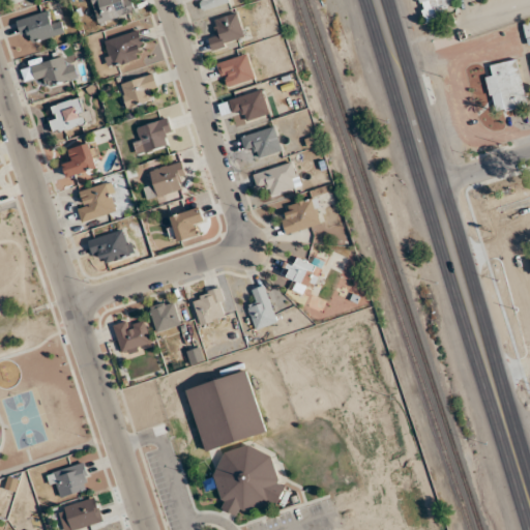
[(91,0),(98,24),(136,12),(131,0),(91,0)]
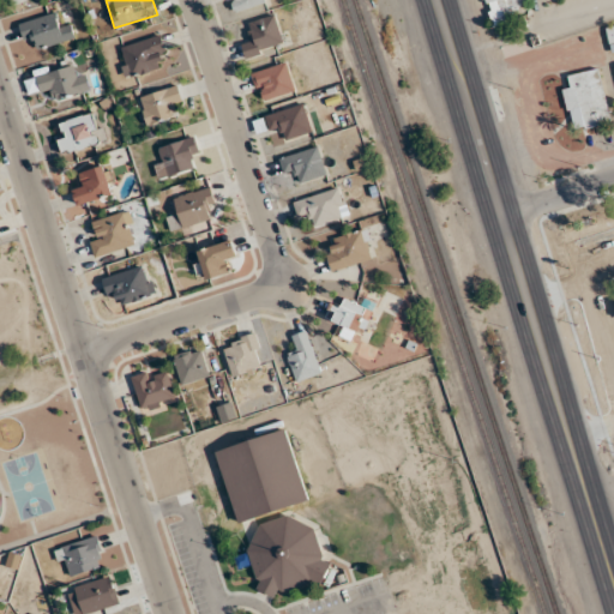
[(266,2),(265,0),(226,0),(227,1),(229,0),(230,0),(235,12),(266,2)]
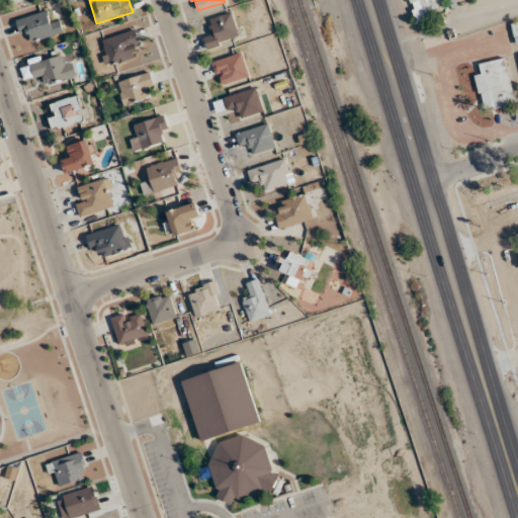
[(409,0),(416,22),(435,17),(432,5),(443,2),(441,0),(409,0)]
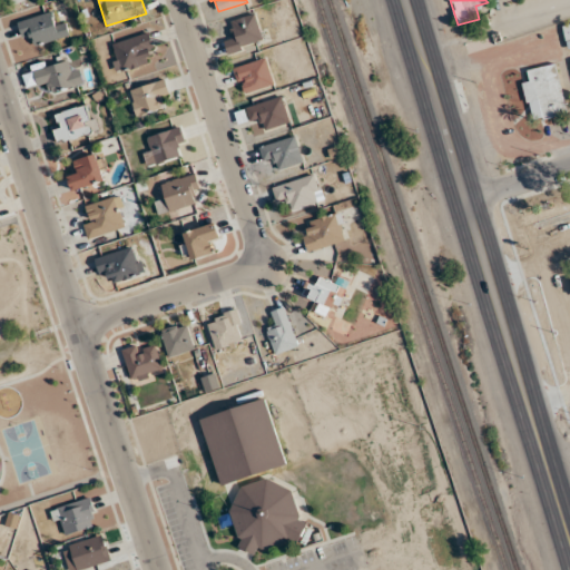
[(19,21),(23,36),(32,32),(36,45),(69,36),(65,20),(53,23),(50,12),(19,21)]
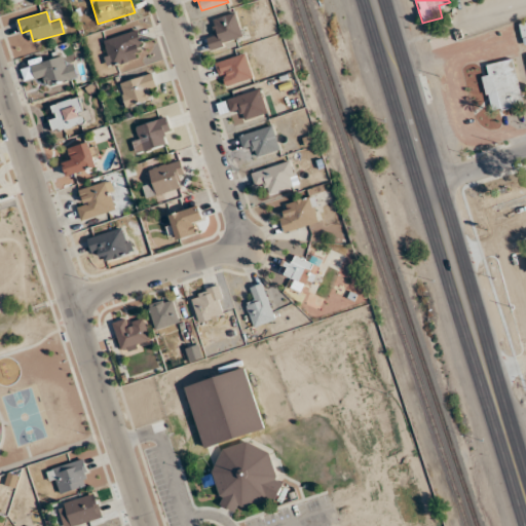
[(207,33),(210,49),(242,40),(236,12),(213,19),(216,31),(207,33)]
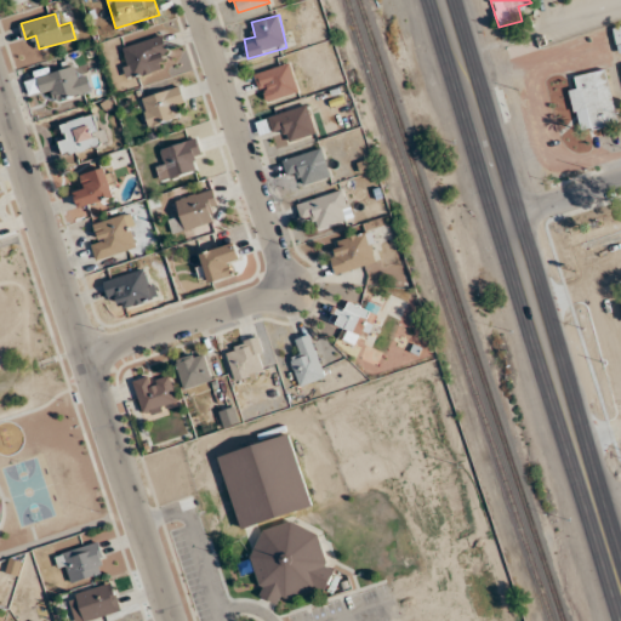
[(119,47),(127,80),(161,70),(159,57),(169,55),(163,35),(119,47)]
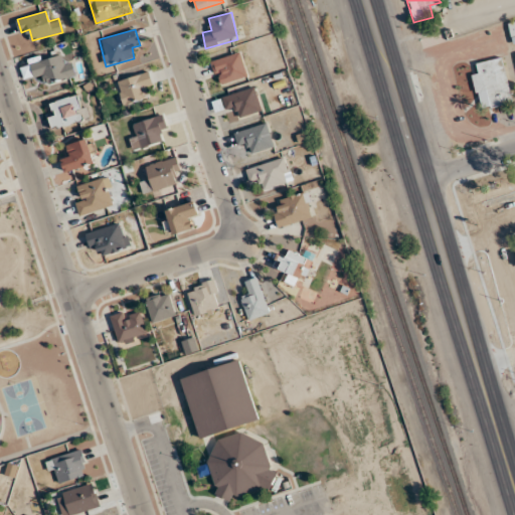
[(247,76),(240,52),(211,60),(219,86),(247,76)]
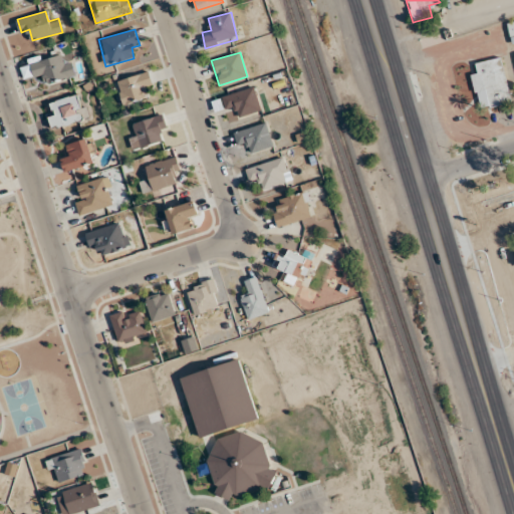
[(42,73),(45,83),(71,76),(65,54),(21,66),(25,78),(42,73)]
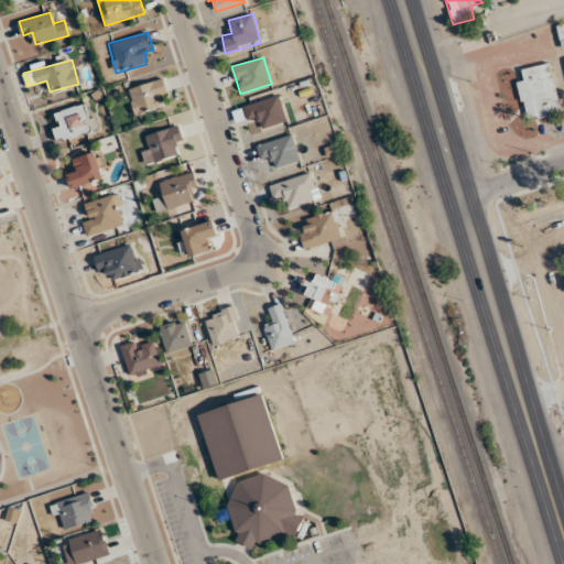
[(562,112),(551,63),(523,68),(525,80),(517,82),(524,120),(562,112)]
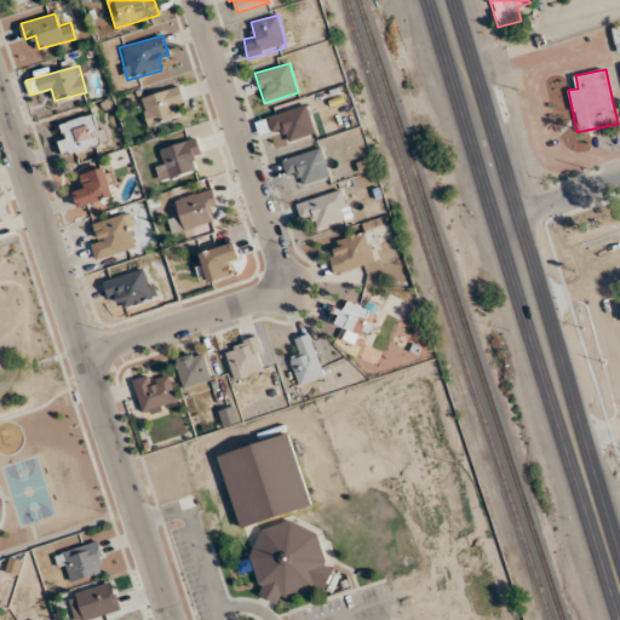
[(181,89),(142,95),(147,124),(176,119),(173,104),(183,103),(181,89)]
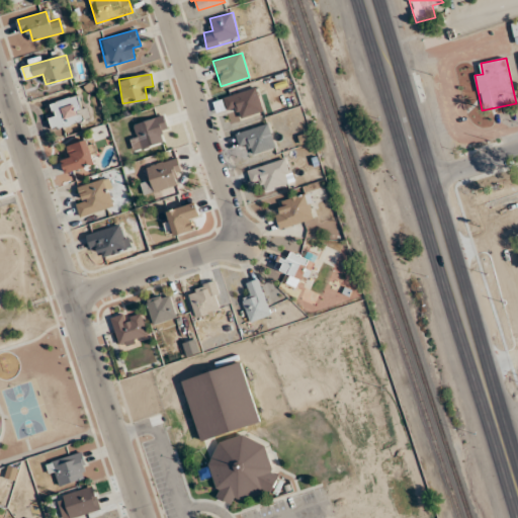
[(238,106),(240,116),(262,112),(258,89),(225,94),(227,108),(238,106)]
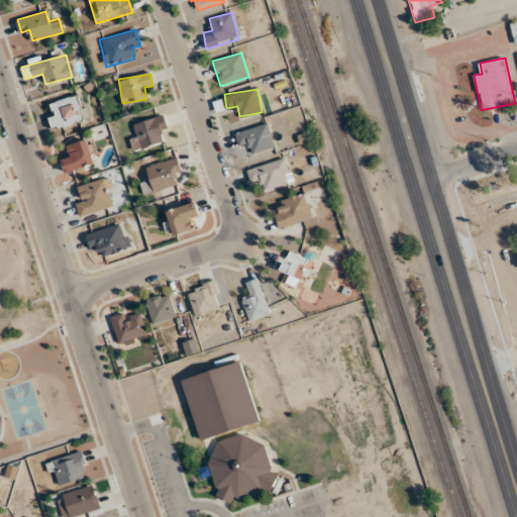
[(49,113),(50,126),(86,123),(84,97),(53,100),(54,113),(49,113)]
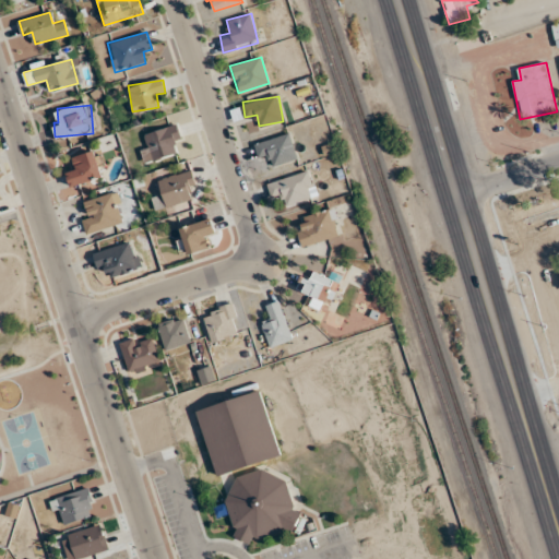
[(149,145),(140,147),(144,163),(176,154),(173,142),(181,139),(177,125),(145,133),(149,145)]
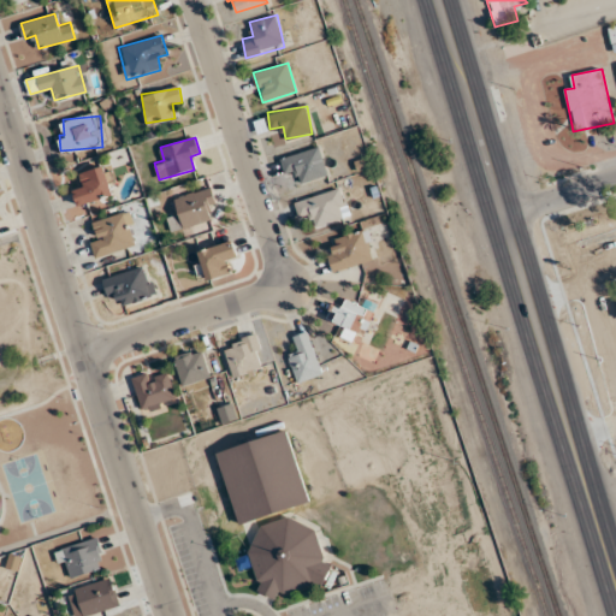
[(302,184),(329,175),(318,146),(280,159),(284,172),(296,167),(302,184)]
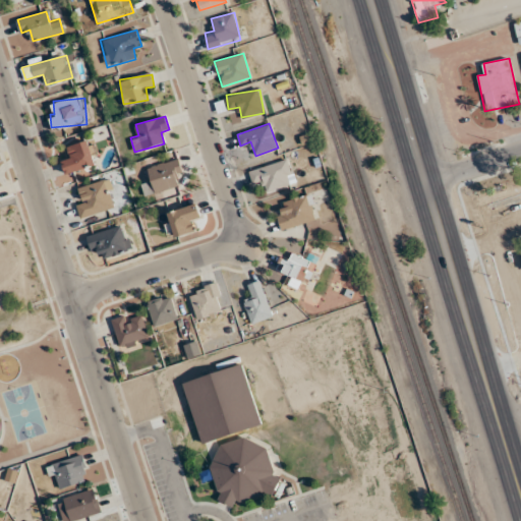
[(71,158),(62,161),(66,174),(98,164),(91,139),(67,147),(71,158)]
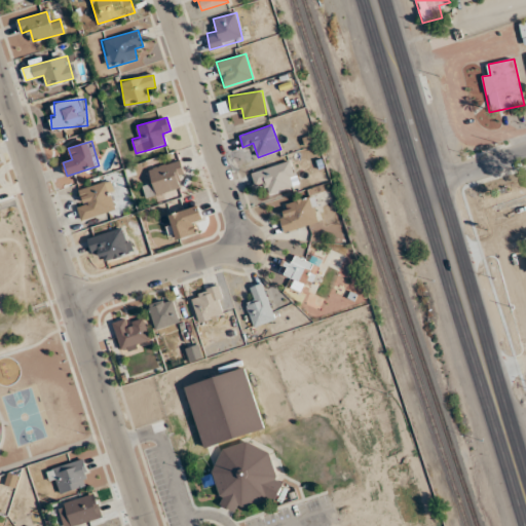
[(144,184),(148,197),(179,188),(177,180),(186,177),(180,160),(149,170),(152,181),(144,184)]
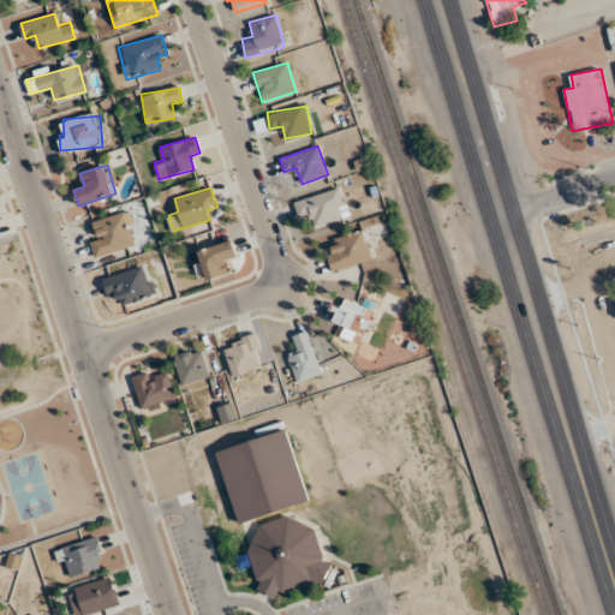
[(348,216),(339,187),(294,202),(299,218),(310,214),(315,227),(348,216)]
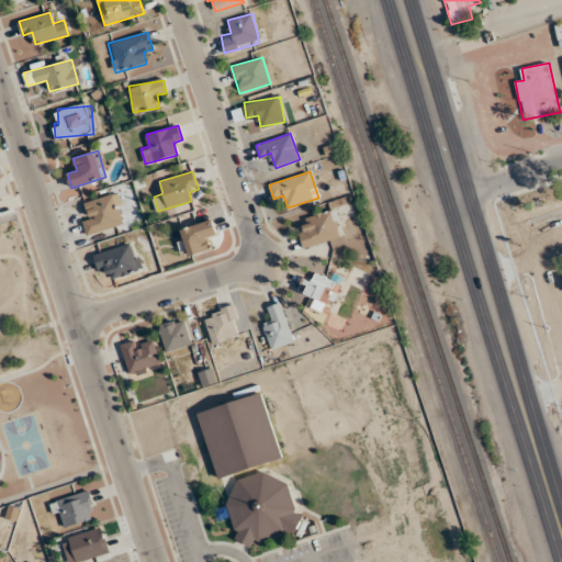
[(82,216),(88,235),(127,222),(117,192),(87,202),(90,213),(82,216)]
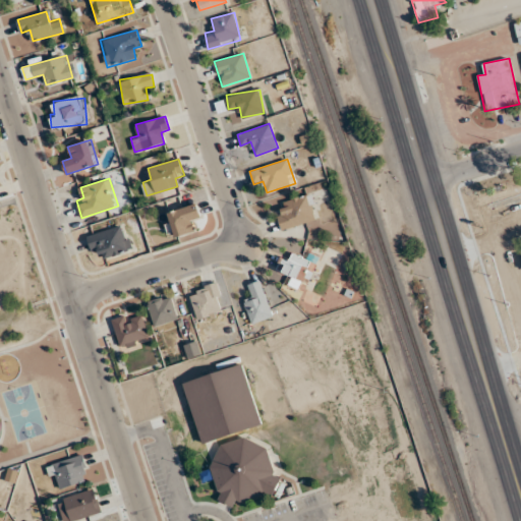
[(283,201),(285,210),(276,212),(281,230),(308,223),(310,231),(320,228),(310,193),(283,201)]
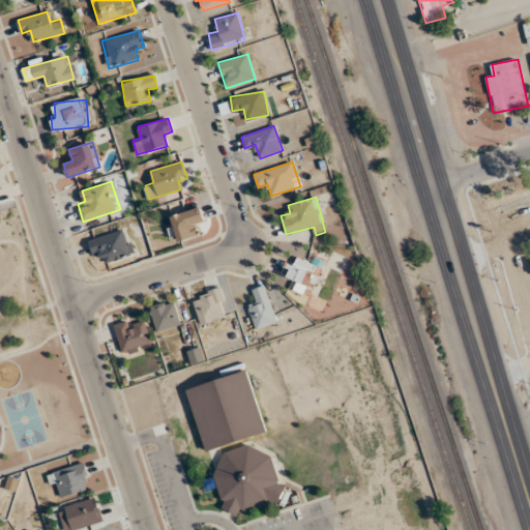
[(174,242),(199,234),(196,225),(204,222),(199,207),(166,218),(174,242)]
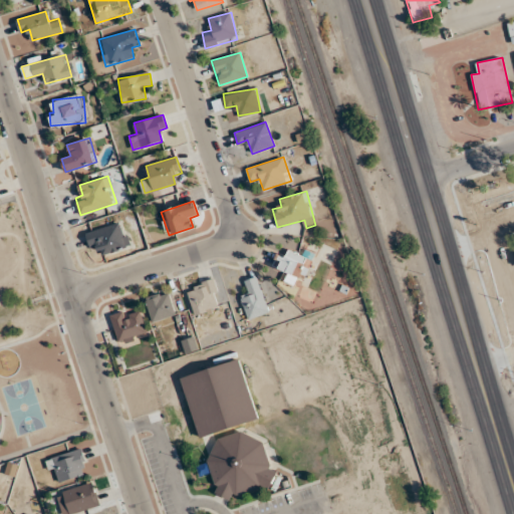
[(132,246),(122,221),(85,233),(91,250),(100,247),(103,255),(132,246)]
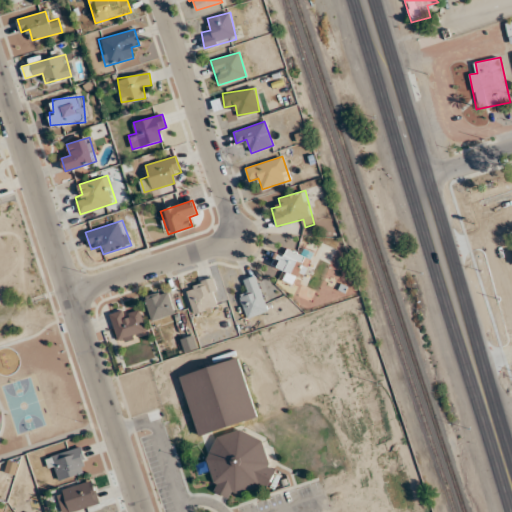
[(282,256),(278,253),(273,261),(298,279),(310,262),(289,246),(282,256)]
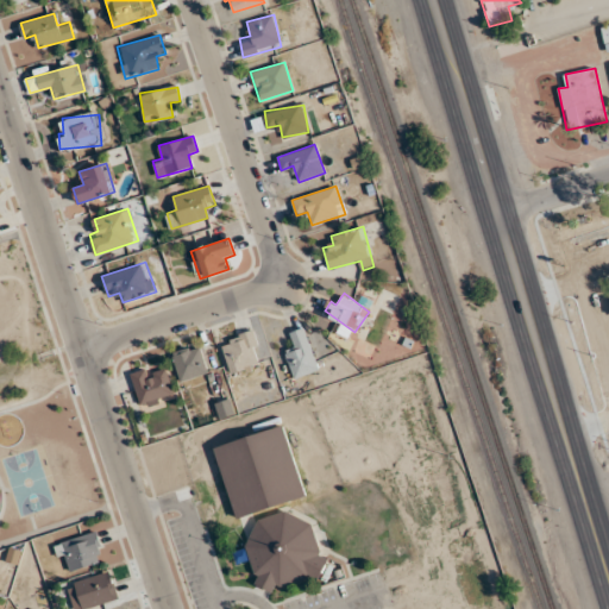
[(316,371),(306,327),(292,331),(295,345),(286,347),(293,377),(316,371)]
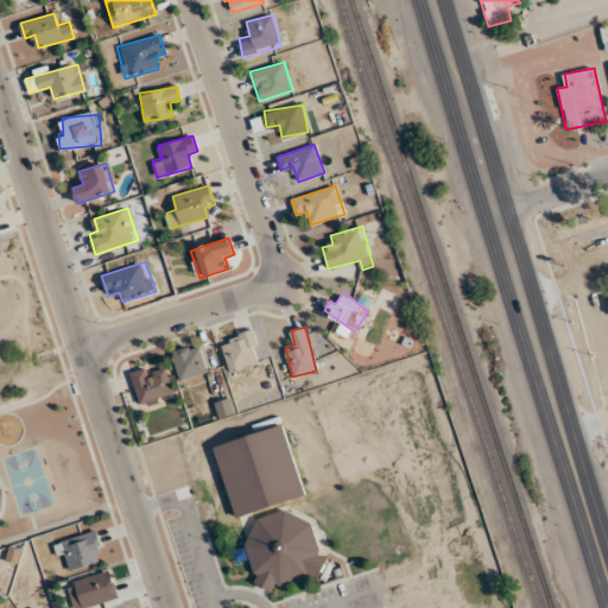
[(220,341),(232,373),(263,362),(251,330),(220,341)]
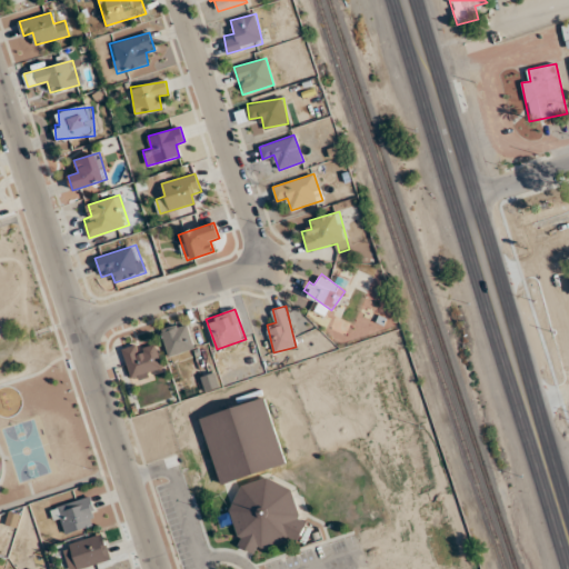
[(166,356),(192,352),(190,323),(162,327),(166,356)]
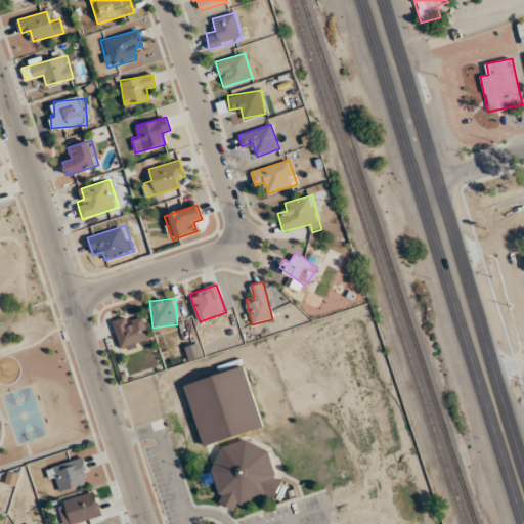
[(112,322),(121,349),(150,341),(142,313),(112,322)]
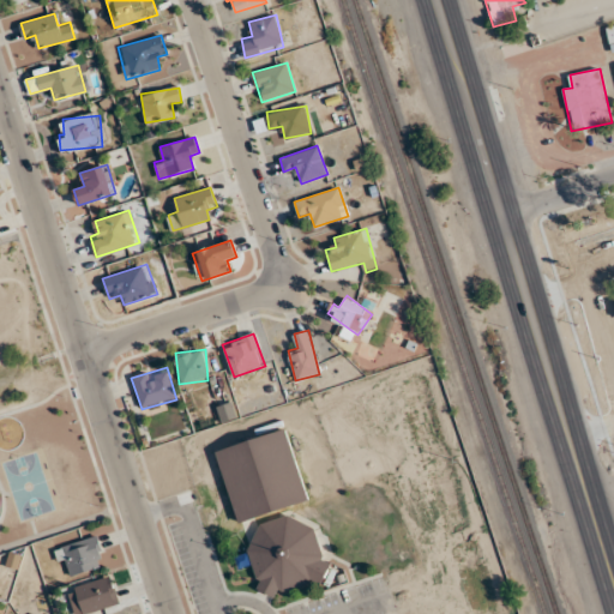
[(222,422),(239,416),(233,401),(217,407),(222,422)]
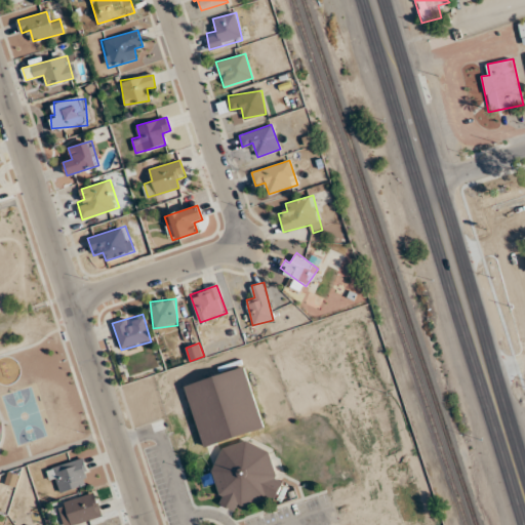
[(264,430),(246,367),(185,384),(202,446),(264,430)]
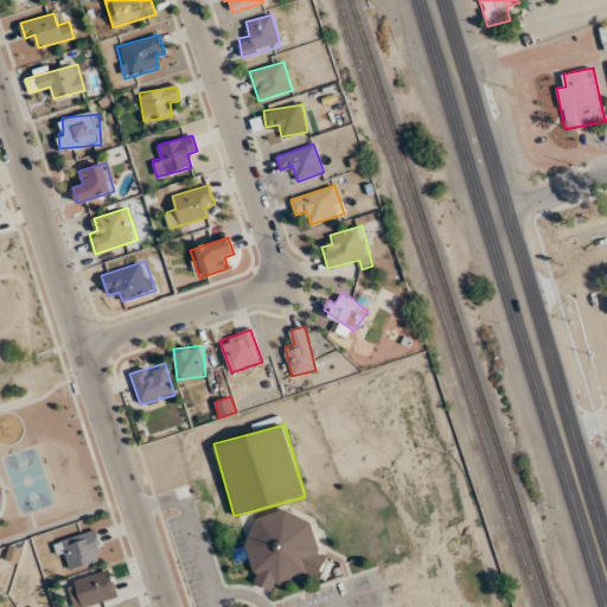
[(259,516),(246,542),(255,579),(254,582),(270,590),(275,581),(280,583),(312,575),(318,577),(327,557),(319,554),(311,522),(286,510),(259,516)]
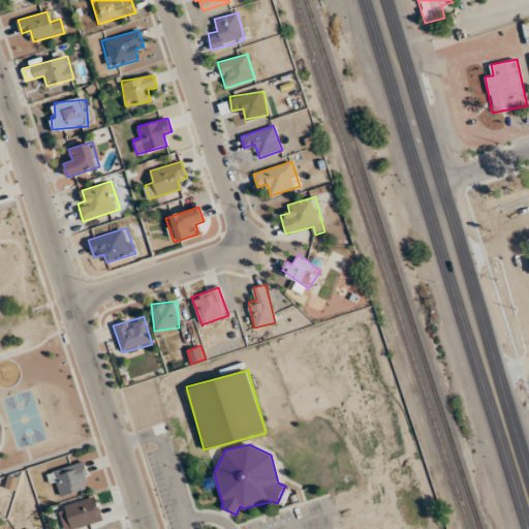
[(50,472),(56,497),(90,489),(84,463),(50,472)]
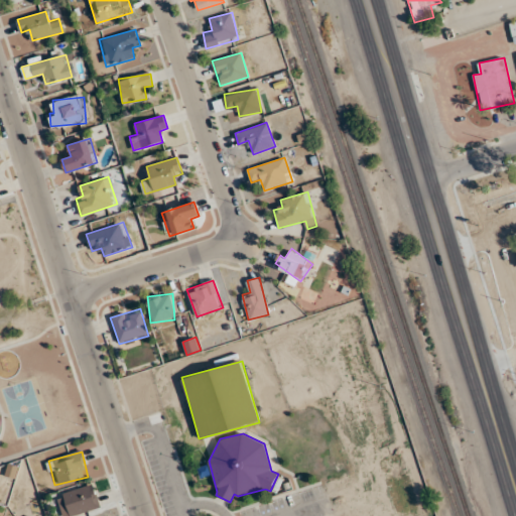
[(56,494),(62,515),(71,515),(100,508),(94,484),(56,494)]
